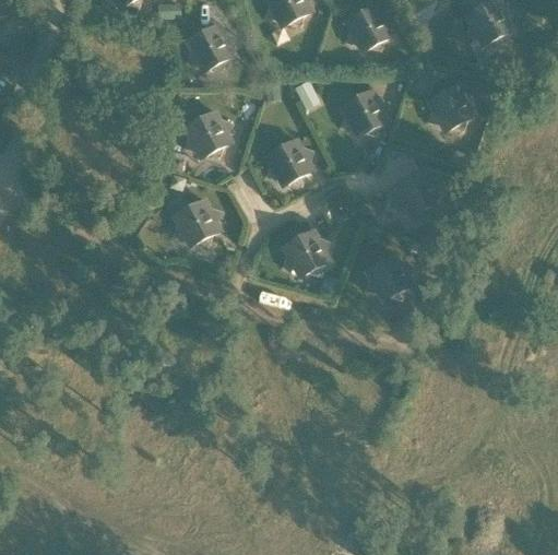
[(115,0),(120,11),(131,4),(140,8),(142,0),(115,0)]
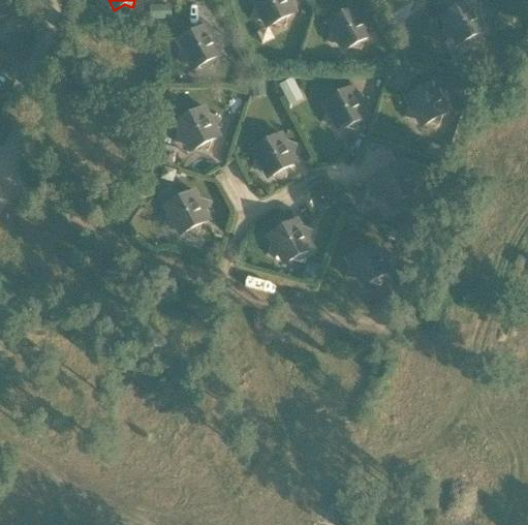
[(294,2),(296,0),(251,0),(254,7),(252,16),(261,20),(267,29),(277,23),(285,25),(288,17),(299,10),(294,2)]
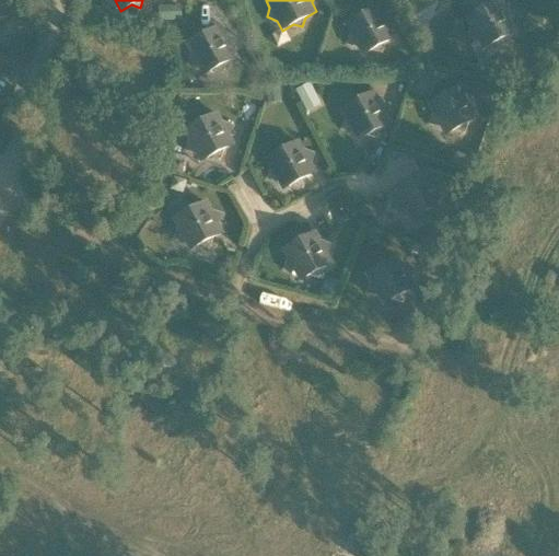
[(472,26),(468,35),(478,38),(484,49),(495,42),(503,45),(507,37),(519,31),(513,21),(516,10),(507,7),(502,0),(497,0),(466,15),(472,26)]
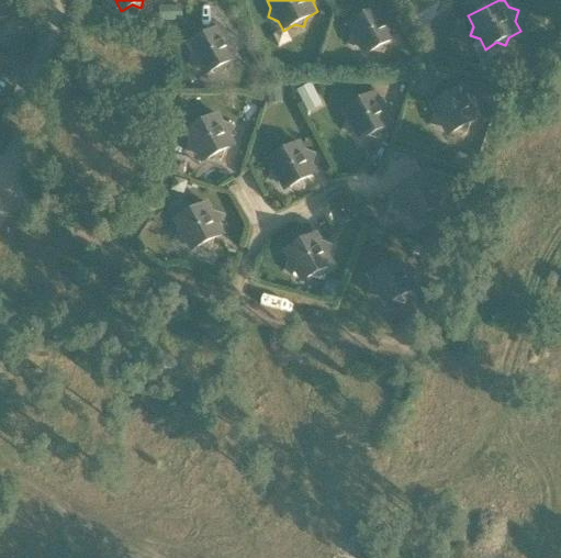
[(536,2),(529,19),(543,23),(549,8),(536,2)]
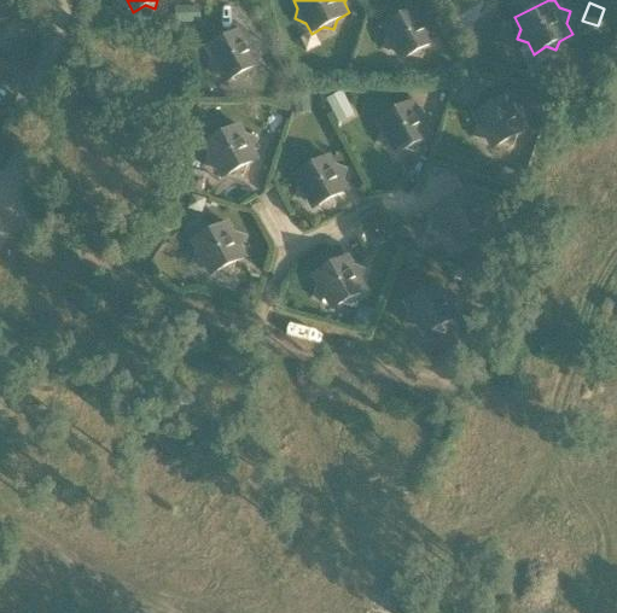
[(394,50),(400,62),(413,53),(423,56),(426,47),(438,40),(434,31),(437,18),(425,15),(419,4),(380,24),(388,35),(384,46),(394,50)]
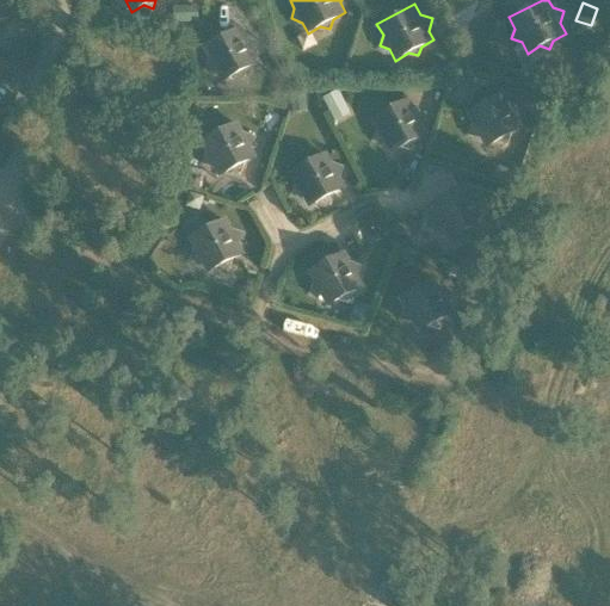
[(196,6),(184,7),(184,22),(197,22),(196,6)]
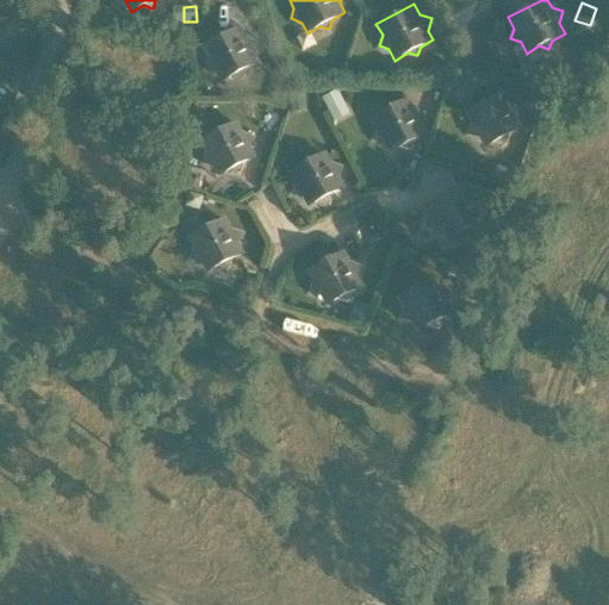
[(210,55),(206,67),(215,69),(222,81),(234,75),(243,78),(248,67),(259,62),(254,52),(258,39),(243,36),(240,27),(205,45),(210,55)]
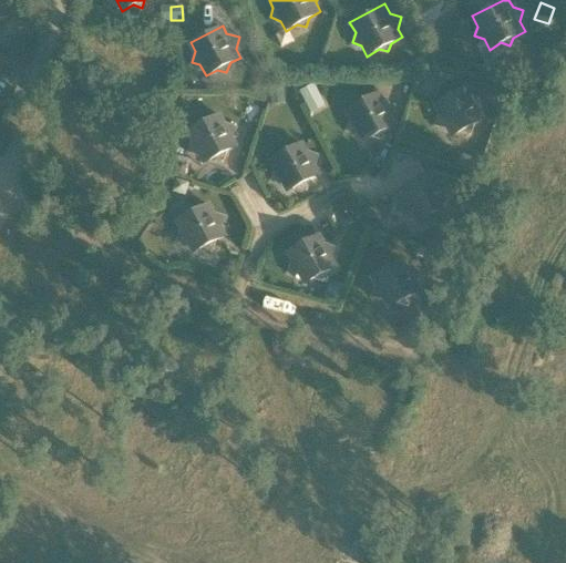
[(13,32),(9,51),(21,53),(26,34),(13,32)]
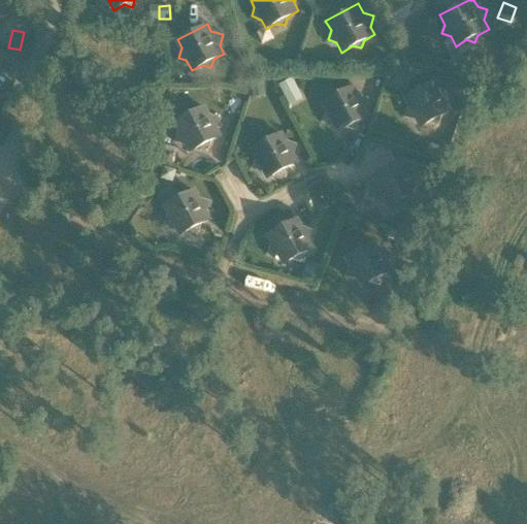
[(280,83),(289,103),(302,96),(293,76),(280,83)]
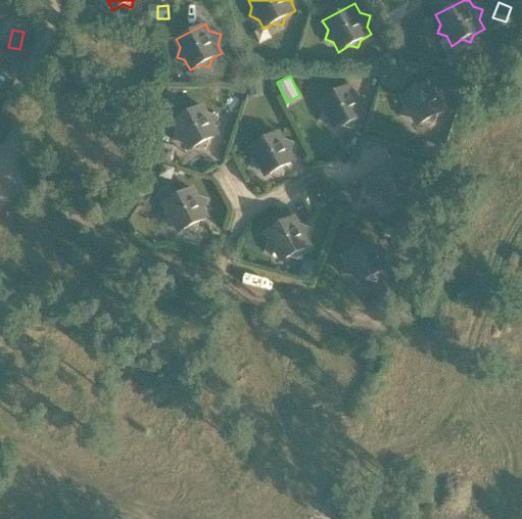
[(401,113),(411,118),(416,126),(427,121),(435,123),(438,114),(447,109),(443,100),(446,90),(436,87),(432,78),(399,95),(405,104),(401,113)]
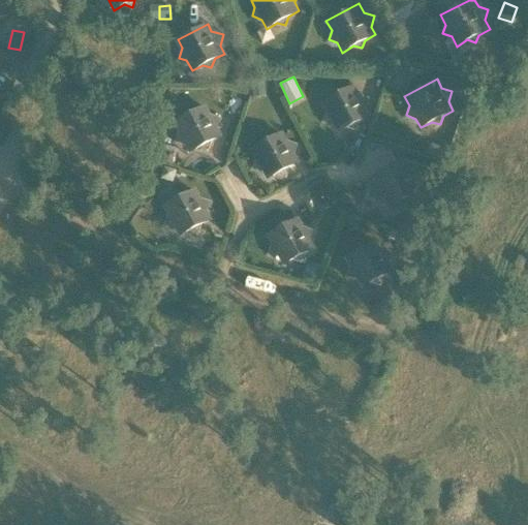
[(324,120),(334,123),(339,132),(350,126),(358,129),(360,121),(371,116),(367,106),(370,96),(360,93),(355,84),(322,101),(328,111),(324,120)]
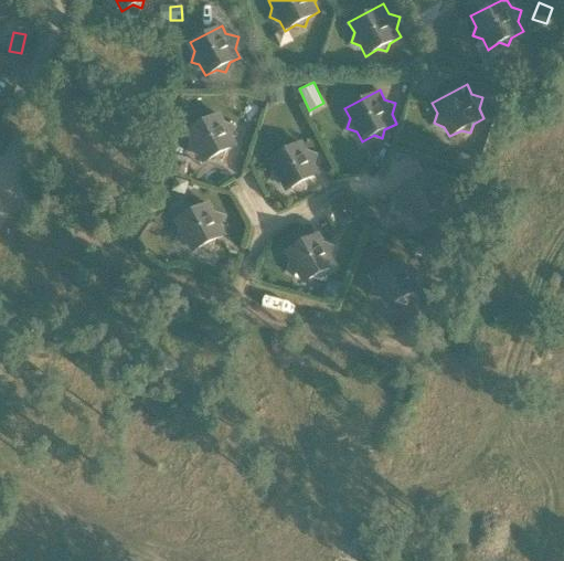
[(190,148),(198,151),(204,163),(214,156),(223,159),(227,149),(238,145),(233,134),(236,124),(224,120),(220,113),(188,129),(192,138),(190,148)]
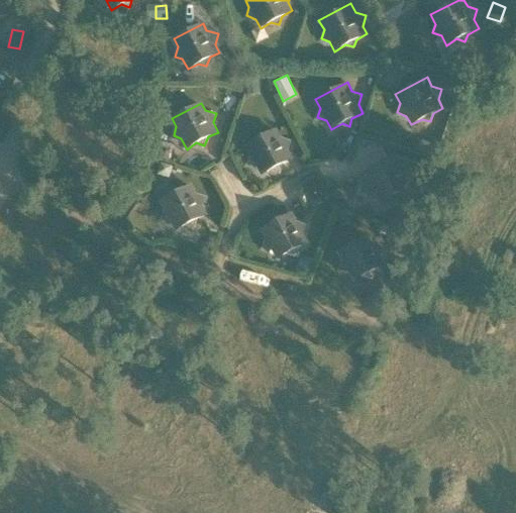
[(247,163),(256,166),(262,175),(273,169),(280,171),(282,165),(294,158),(289,149),(292,139),(282,136),(278,127),(245,144),(250,154),(247,163)]
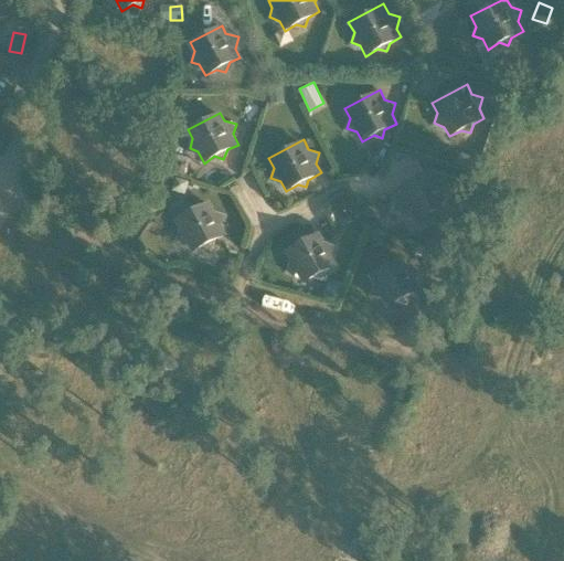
[(403,198),(400,208),(410,210),(415,221),(426,215),(436,218),(438,209),(450,202),(445,192),(448,182),(438,179),(433,170),(397,188),(403,198)]
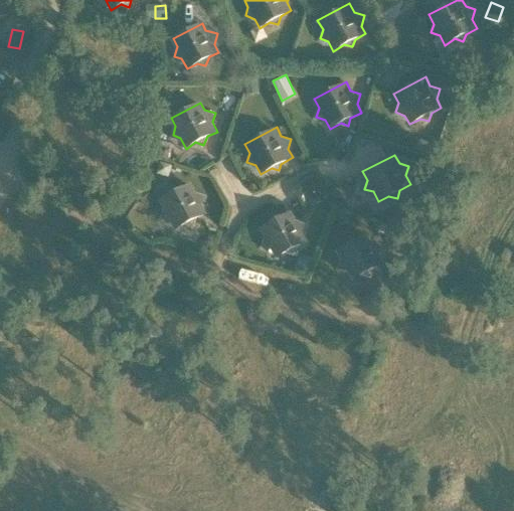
[(161,199),(165,207),(162,216),(169,218),(174,229),(185,223),(193,225),(196,217),(207,212),(202,204),(206,195),(193,190),(190,184),(161,199)]
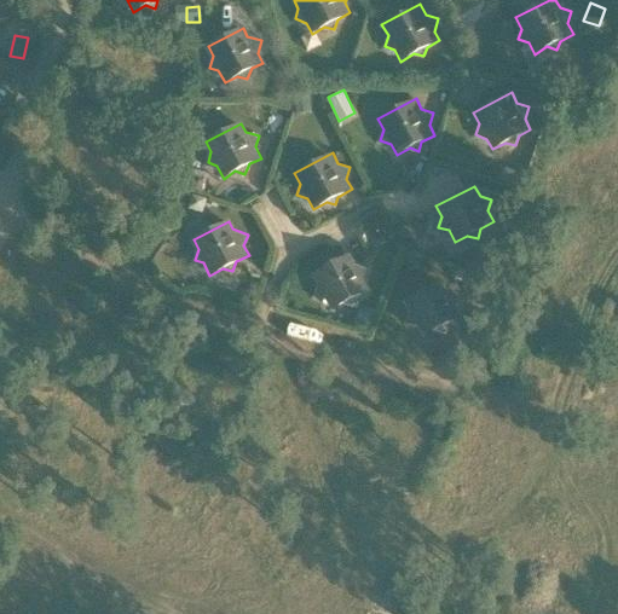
[(311,273),(318,285),(315,295),(325,300),(331,310),(344,302),(354,306),(357,295),(369,289),(364,278),(368,267),(357,264),(351,253),(311,273)]
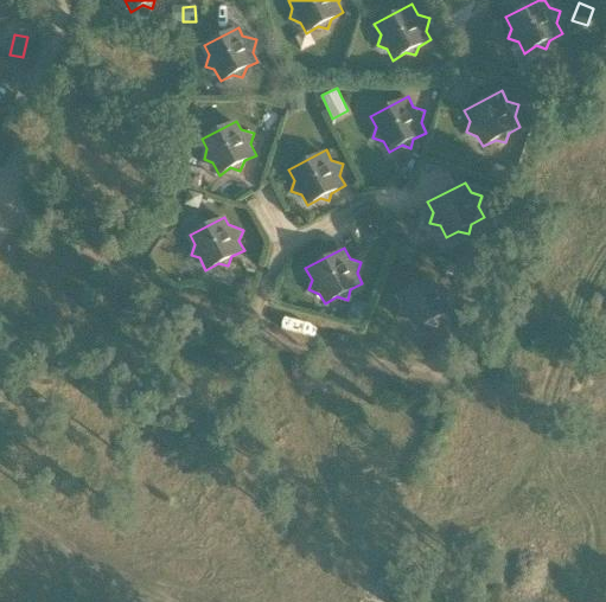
[(450,262),(447,271),(458,275),(460,264),(450,262)]
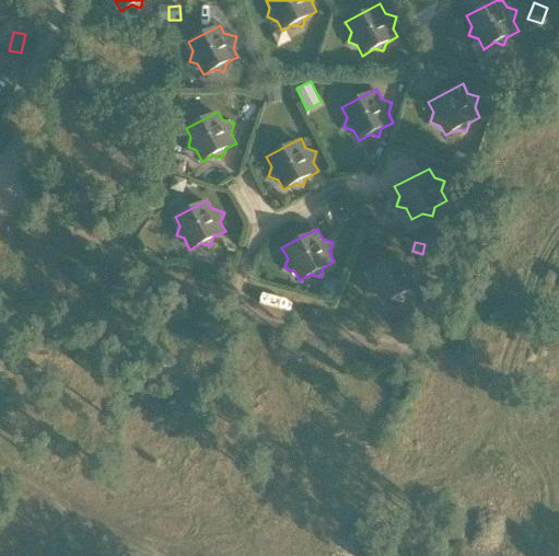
[(371,280),(368,291),(379,294),(383,304),(395,299),(404,301),(407,291),(417,286),(412,277),(417,266),(406,262),(402,252),(367,269),(371,280)]
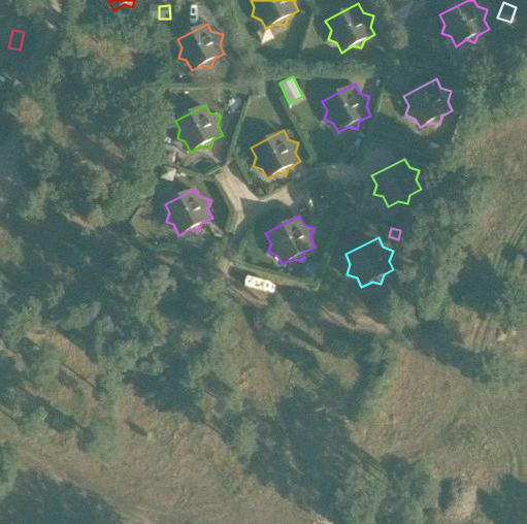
[(310,266),(306,280),(315,283),(319,269),(310,266)]
